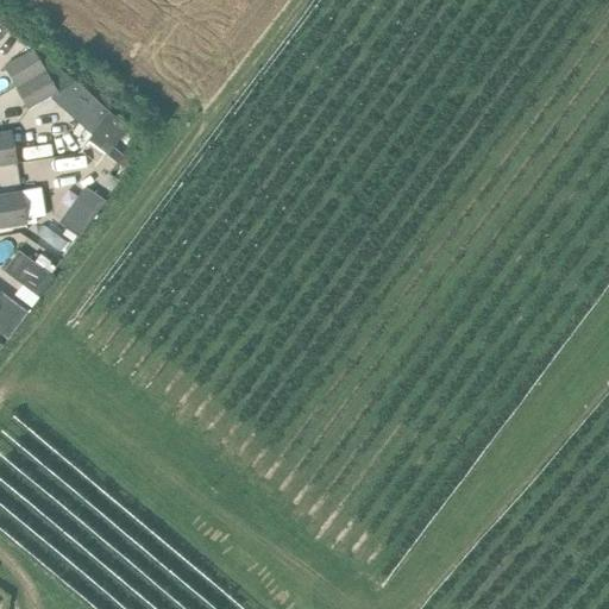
[(33,51),(18,60),(5,68),(17,88),(45,71),(56,66),(43,44),(33,51)]
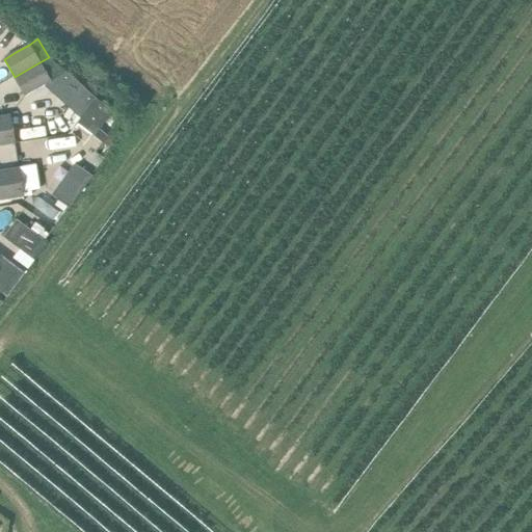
[(40,62),(51,81),(67,72),(50,57),(49,57),(40,62)]
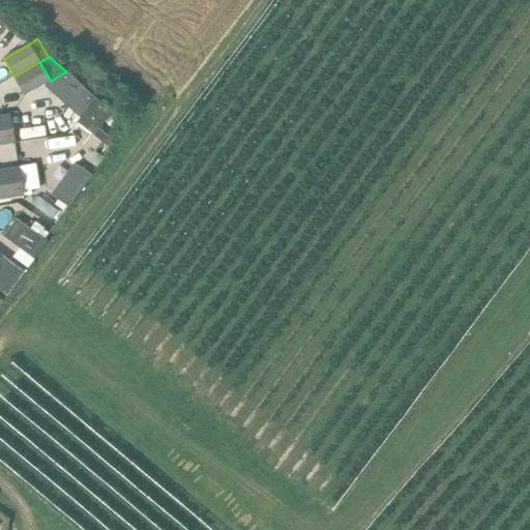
[(39,62),(15,77),(24,95),(43,85),(51,81),(39,62)]
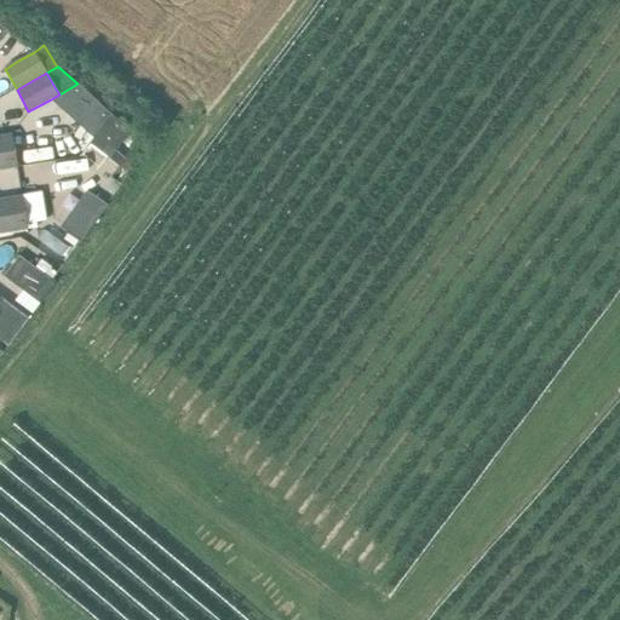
[(110,114),(78,84),(59,95),(51,99),(92,138),(110,114)]
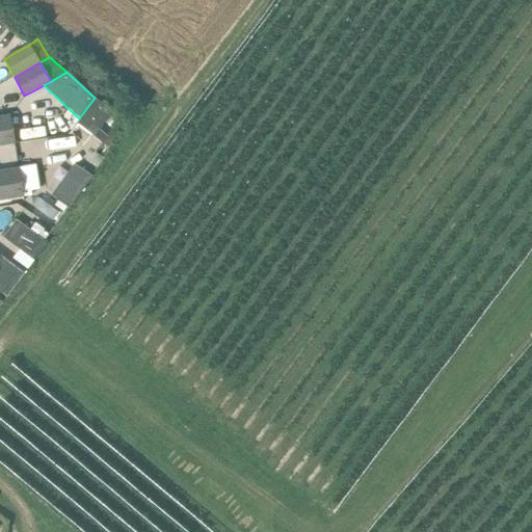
[(122,118),(95,98),(76,123),(103,142),(96,152),(103,158),(112,144),(106,139),(122,118)]
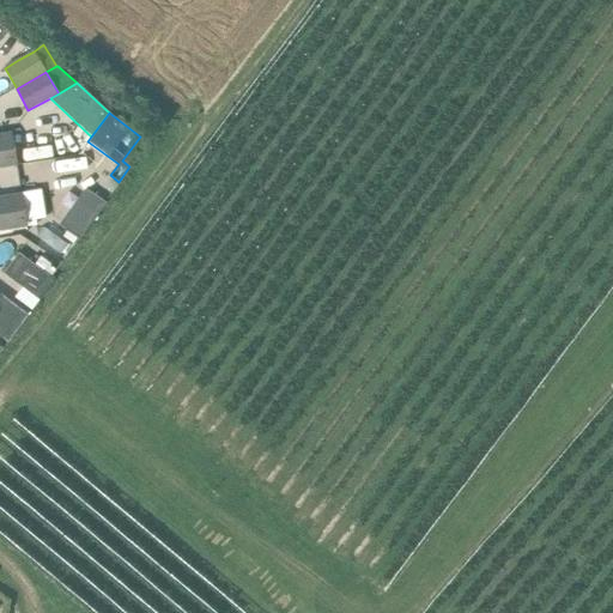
[(0,167),(17,165),(12,132),(0,133),(0,167)]
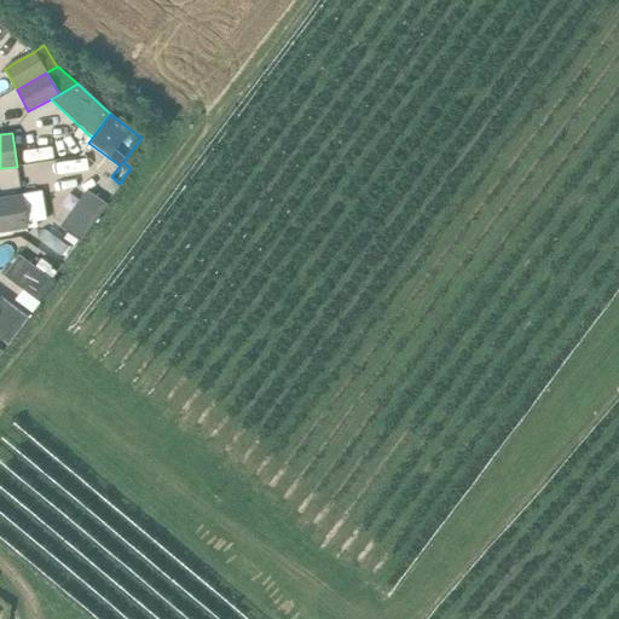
[(59,226),(80,241),(106,204),(105,204),(86,190),(59,226)]
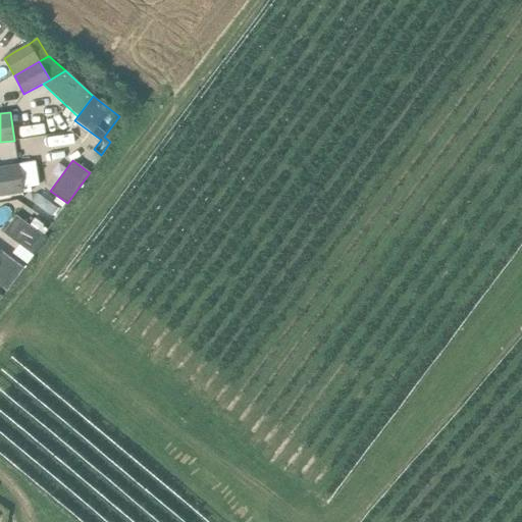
[(0,196),(23,193),(18,164),(0,167),(0,196)]
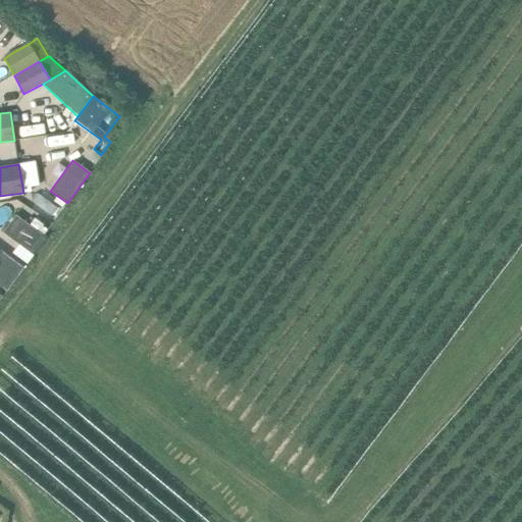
[(34,255),(46,239),(15,215),(2,232),(34,255)]
